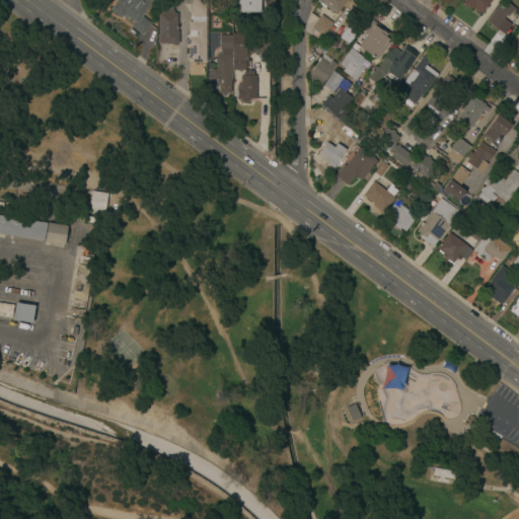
[(154,0),(142,17),(151,24),(142,36),(130,27),(134,22),(128,18),(126,20),(123,17),(122,18),(110,10),(118,1),(119,2),(120,0),(154,0)]
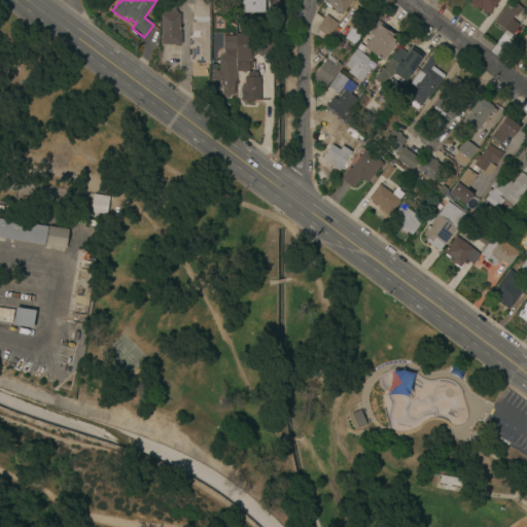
[(177,14),(179,14),(179,32),(180,32),(180,44),(161,44),(161,14),(168,14),(168,9),(161,9),(161,0),(175,0),(175,9),(177,14)]
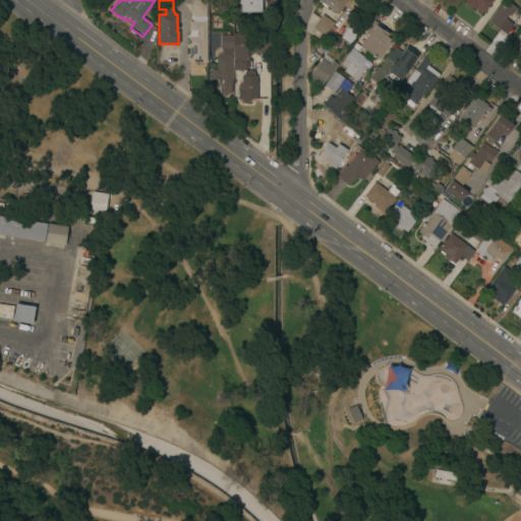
[(259,0),(259,12),(239,12),(240,5),(239,5),(239,0),(259,0)]
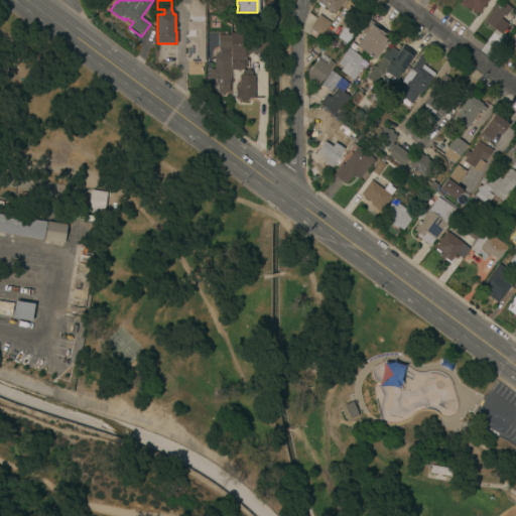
[(314,1),(314,0),(346,0),(335,15),(314,1)]
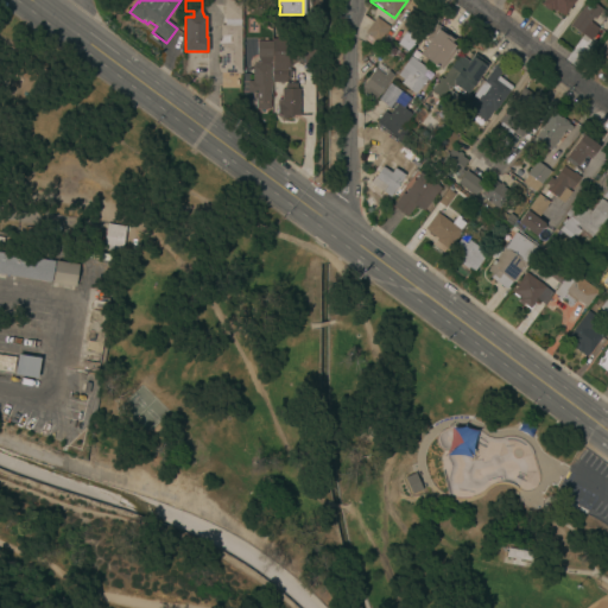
[(555,11),(551,16),(539,6),(543,0),(572,0),(575,1),(563,18),(555,11)]
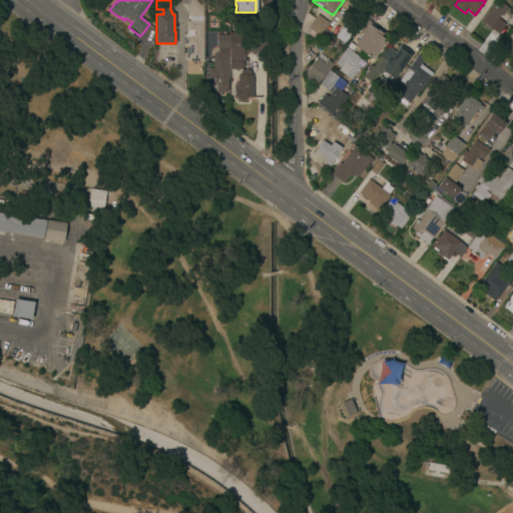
[(496,0),(506,8),(491,28),(480,20),(496,0)]
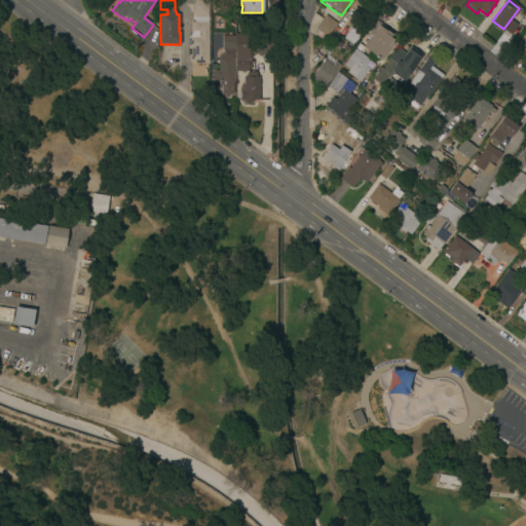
[(190,23),(194,23),(194,17),(193,17),(193,3),(208,3),(208,17),(207,17),(207,23),(208,23),(208,64),(190,64),(190,61),(188,61),(188,55),(190,55),(190,49),(187,49),(187,37),(188,37),(190,33),(190,23)]
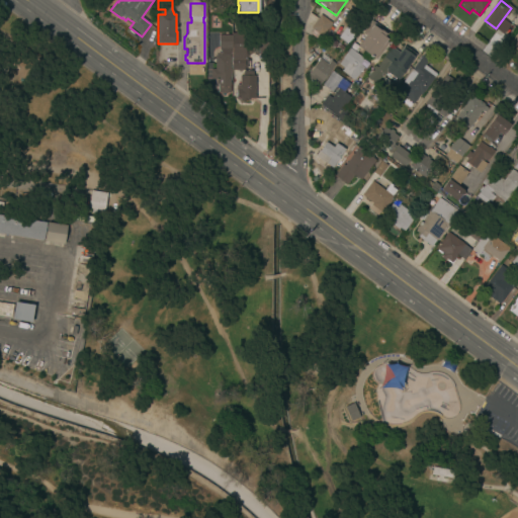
[(311,34),(314,30),(311,28),(321,15),(332,23),(319,40),(311,34)]
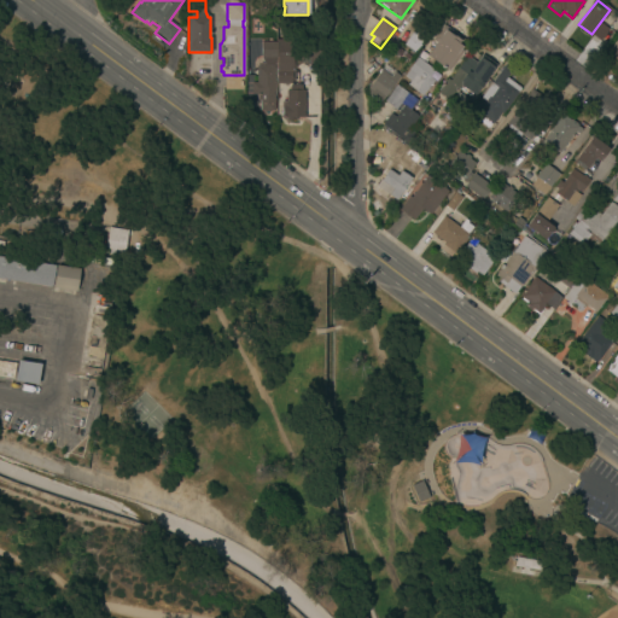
[(450,73),(426,56),(435,42),(431,40),(441,25),(464,41),(460,46),(462,47),(460,50),(464,52),(450,73)]
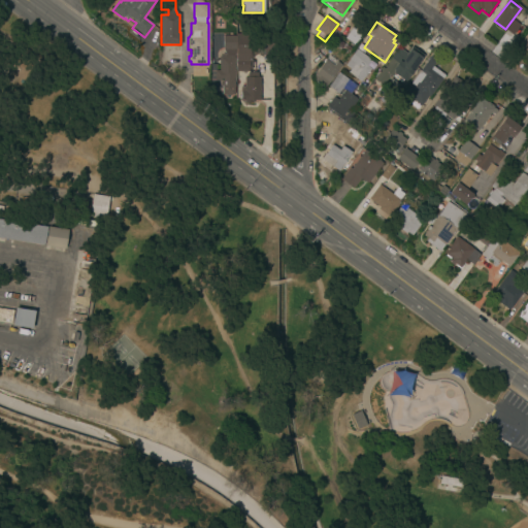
[(354,45),(344,39),(356,25),(365,31),(354,45)]
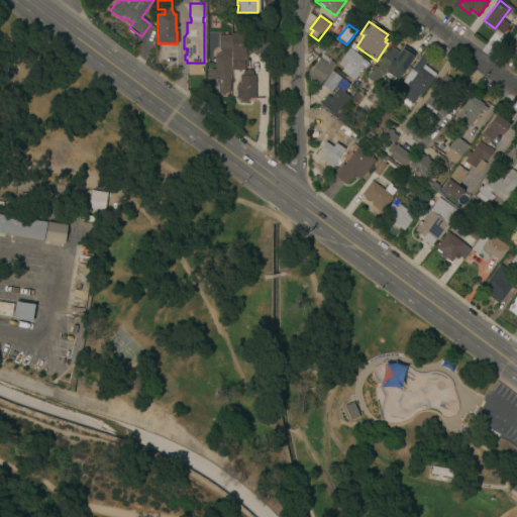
[(516,28),(507,42),(516,49),(516,28)]
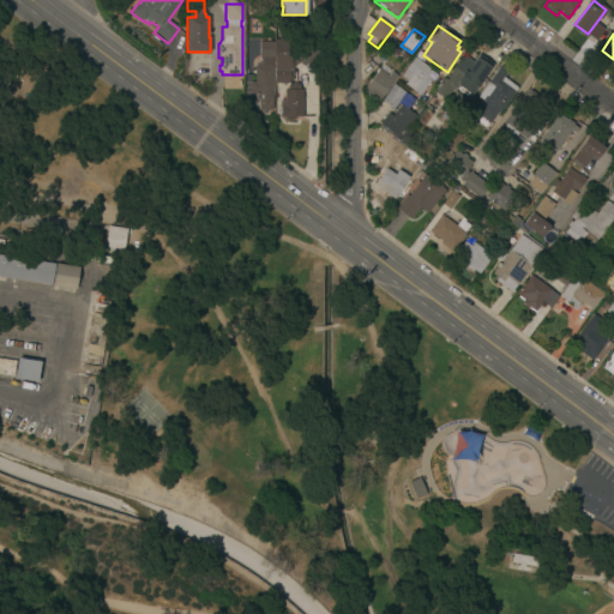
[(275,79),(276,41),(292,41),(292,49),(292,70),(289,68),(289,79),(275,79)]
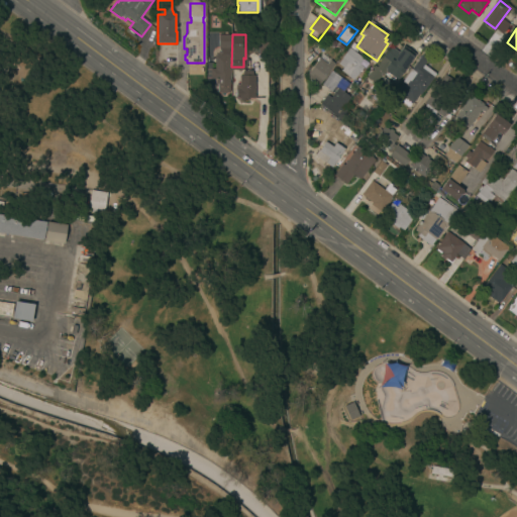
[(217,93),(217,84),(215,84),(215,80),(210,80),(210,69),(215,69),(215,53),(220,53),(220,48),(218,48),(218,35),(230,35),(230,94),(217,93)]
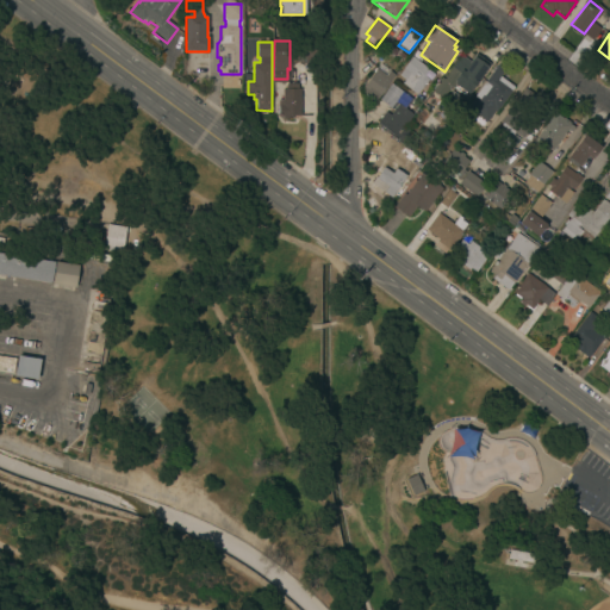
[(468,94),(467,94),(465,93),(462,97),(450,87),(442,99),(431,92),(441,79),(443,80),(446,76),(444,76),(455,62),(455,63),(461,56),(470,62),(475,55),(490,66),(468,94)]
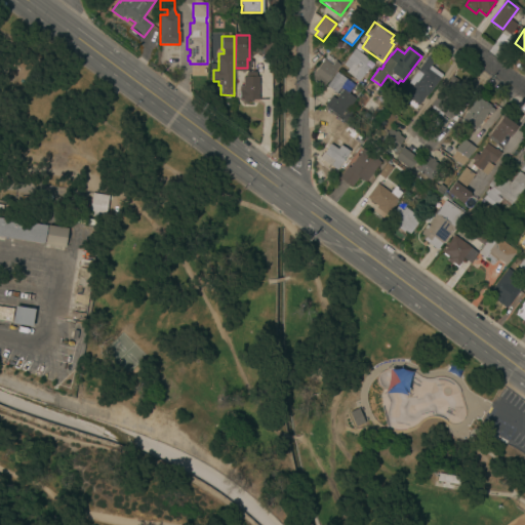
[(346,73),(349,70),(342,66),(348,58),(347,58),(353,49),(368,59),(364,66),(368,69),(359,82),(346,73)]
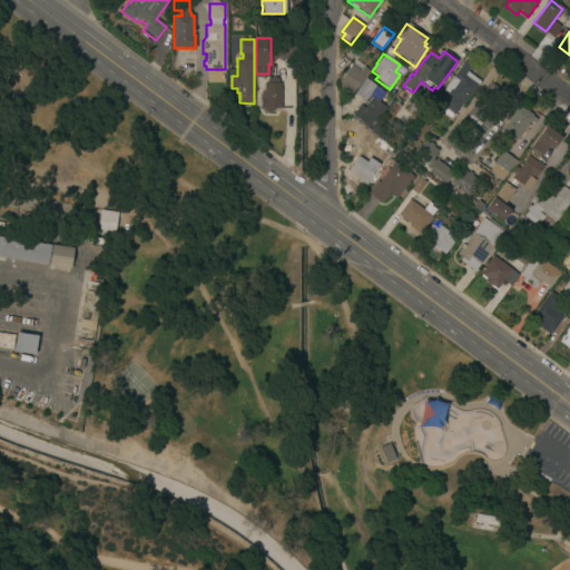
[(454,112),(453,114),(436,101),(444,91),(443,90),(464,61),(472,67),(468,72),(481,82),(463,106),(462,105),(455,114),(454,112)]
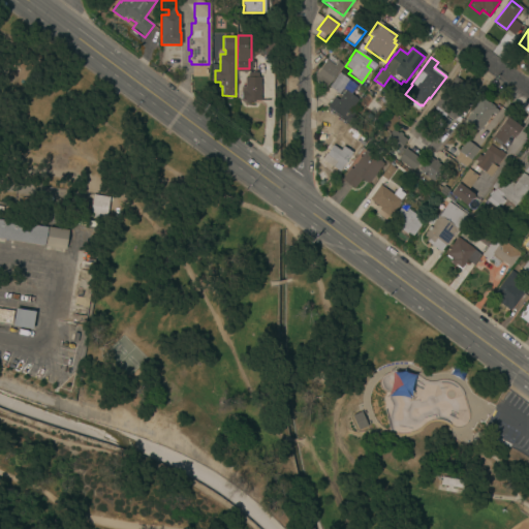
[(313,79),(328,60),(335,66),(338,62),(342,65),(325,88),(313,79)]
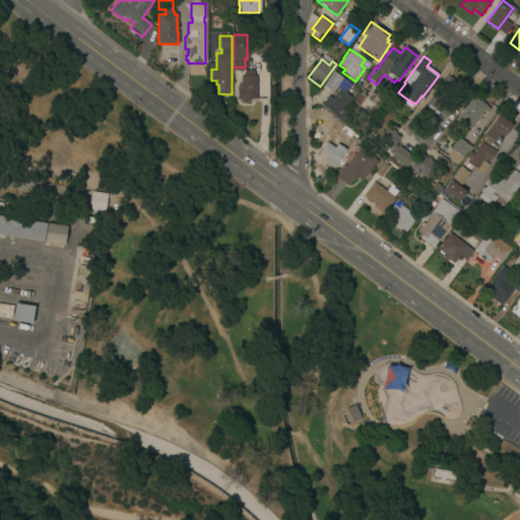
[(322,106),(329,96),(332,99),(338,89),(338,88),(334,93),(323,85),(333,72),(351,85),(345,93),(352,99),(345,108),(348,111),(342,120),(322,106)]
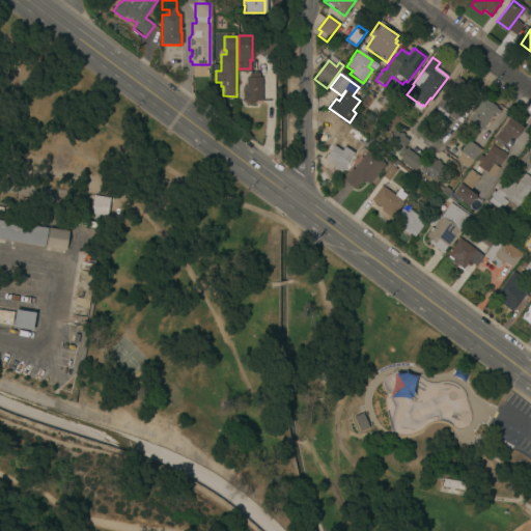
[(454,121),(447,116),(446,118),(436,110),(437,108),(435,107),(456,77),(465,83),(459,91),(470,99),(454,121)]
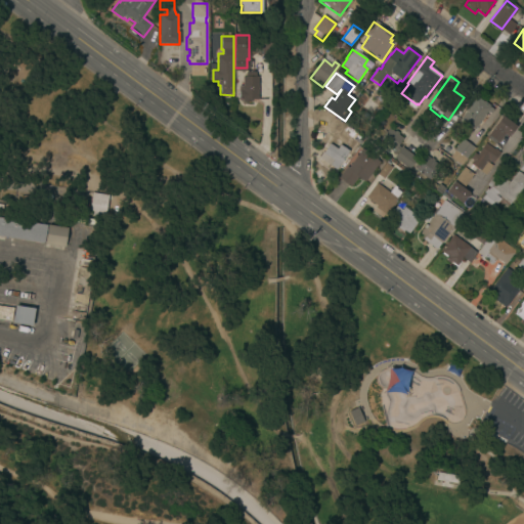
[(243,102),(244,100),(238,100),(239,90),(243,90),(244,77),(258,77),(258,103),(243,102)]
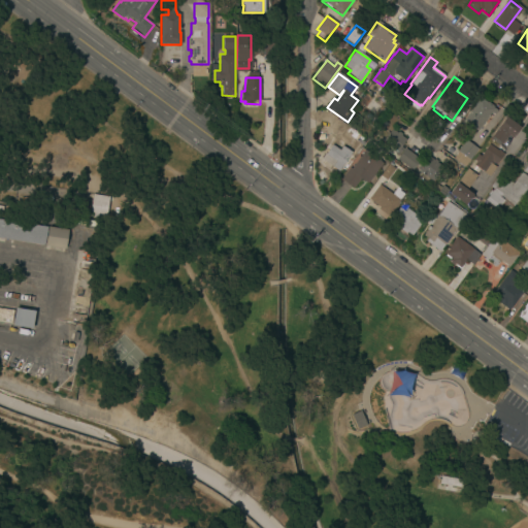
[(463,121),(480,98),(497,110),(494,116),(491,113),(477,132),(463,121)]
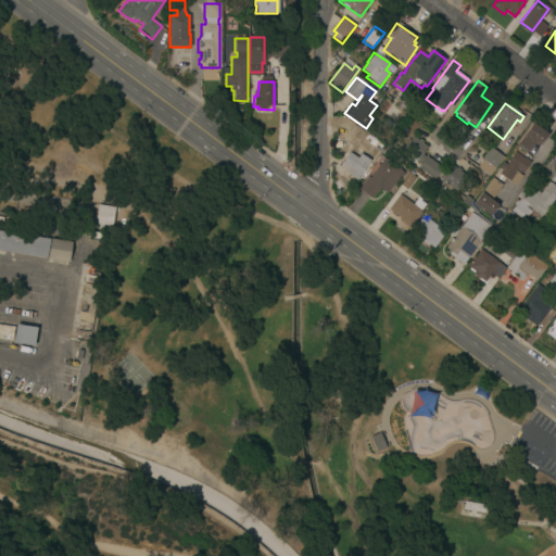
[(540,147),(535,143),(529,153),(515,143),(529,122),(547,135),(540,147)]
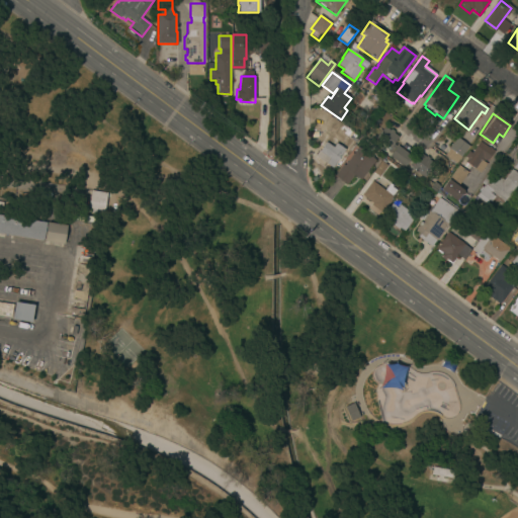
[(379,144),(382,141),(377,138),(384,126),(399,138),(394,145),(396,146),(391,152),(379,144)]
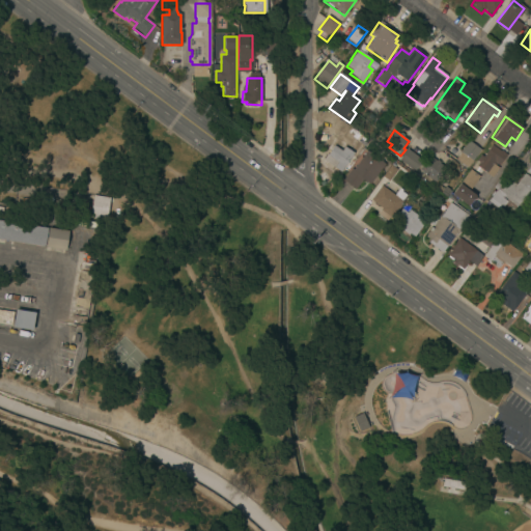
[(345,137),(350,131),(360,139),(356,145),(345,137)]
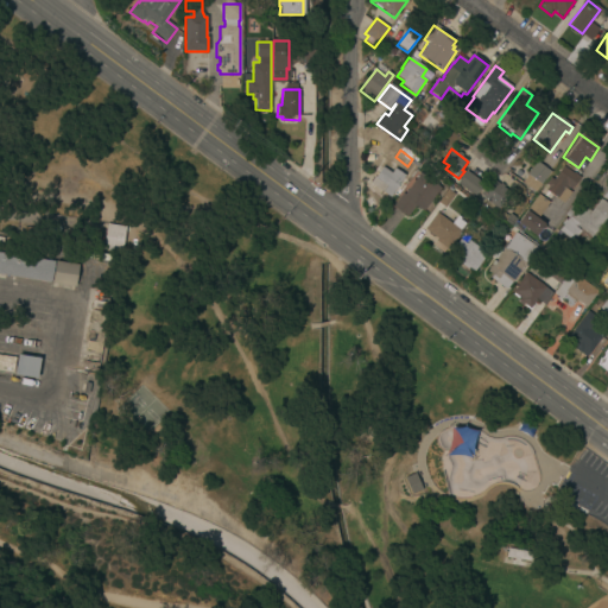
[(523,183),(539,160),(552,171),(536,192),(523,183)]
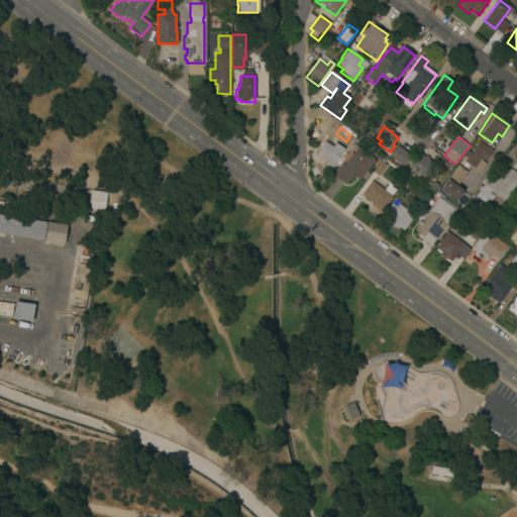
[(332,146),(334,143),(345,150),(343,152),(340,150),(330,167),(324,163),(325,163),(315,156),(324,141),(332,146)]
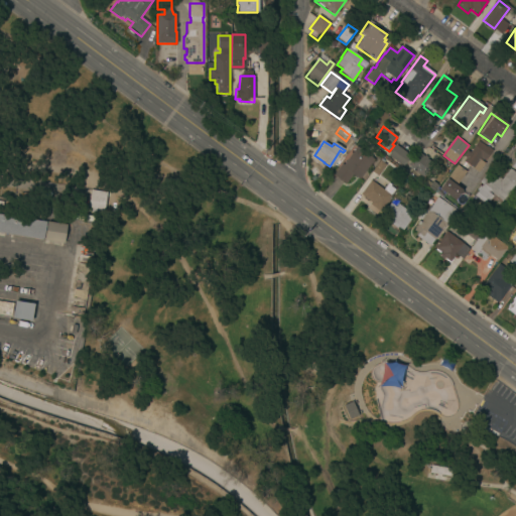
[(469,166),(467,170),(461,166),(466,158),(463,156),(467,151),(469,152),(477,141),(486,147),(487,146),(493,150),(485,160),(484,159),(483,160),(480,159),(485,163),(478,173),(469,166)]
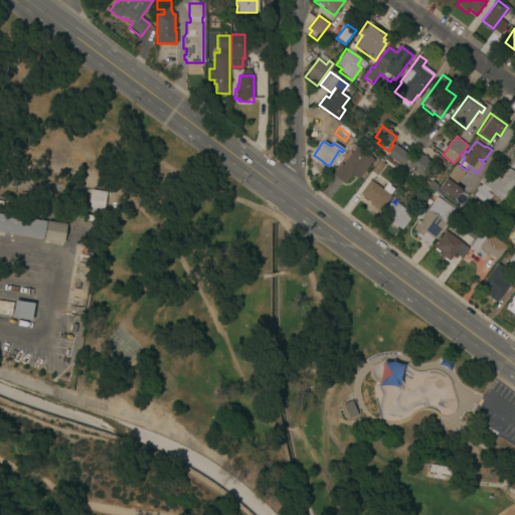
[(402,167),(387,156),(395,145),(410,156),(402,167)]
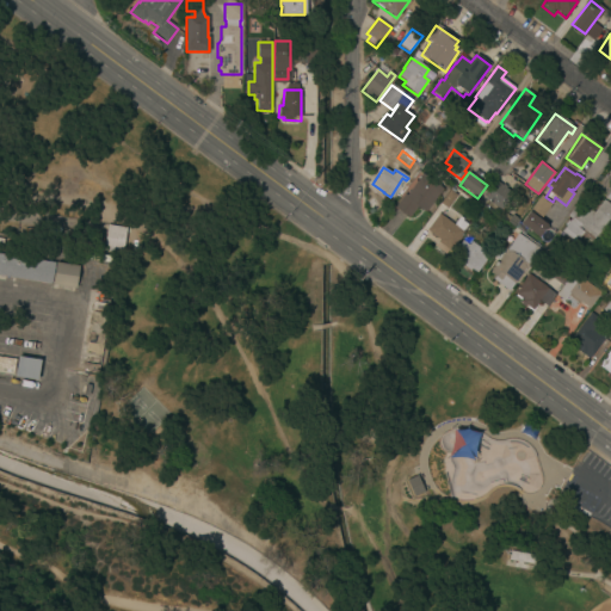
[(426,213),(418,207),(409,218),(395,208),(405,195),(407,197),(424,174),(443,190),(426,213)]
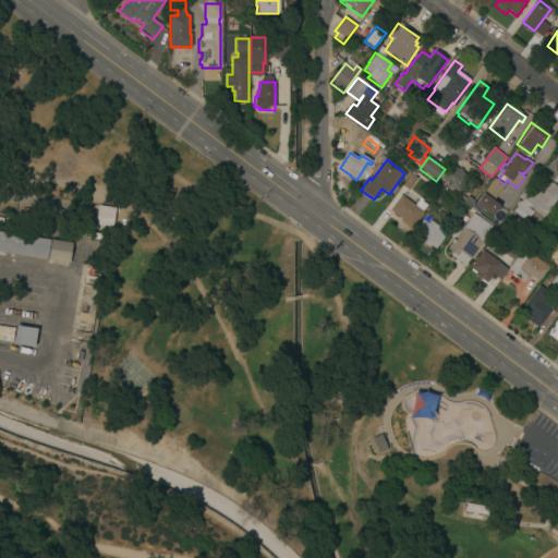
[(440,180),(444,176),(445,176),(452,166),(469,177),(458,192),(440,180)]
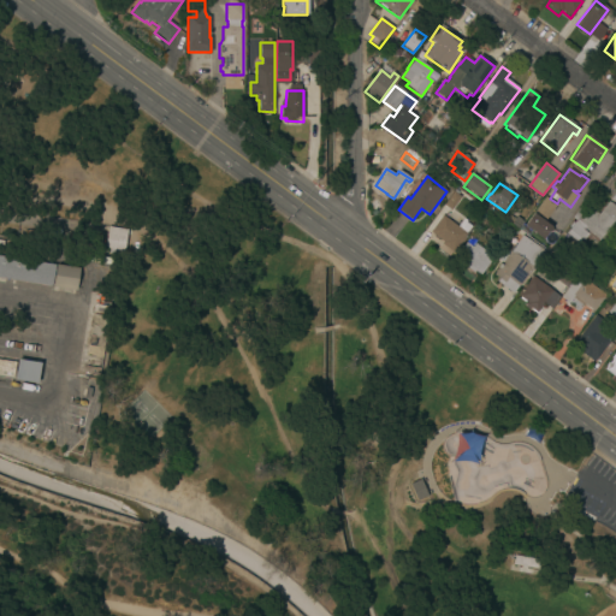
[(451,211),(444,206),(454,193),(461,197),(451,211)]
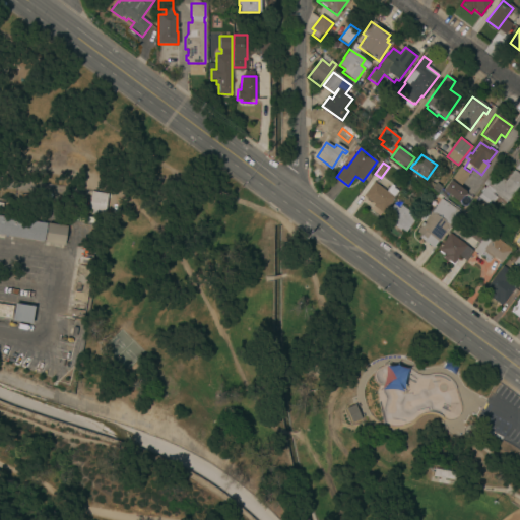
[(458,203),(442,191),(460,167),(469,174),(459,187),(466,192),(458,203)]
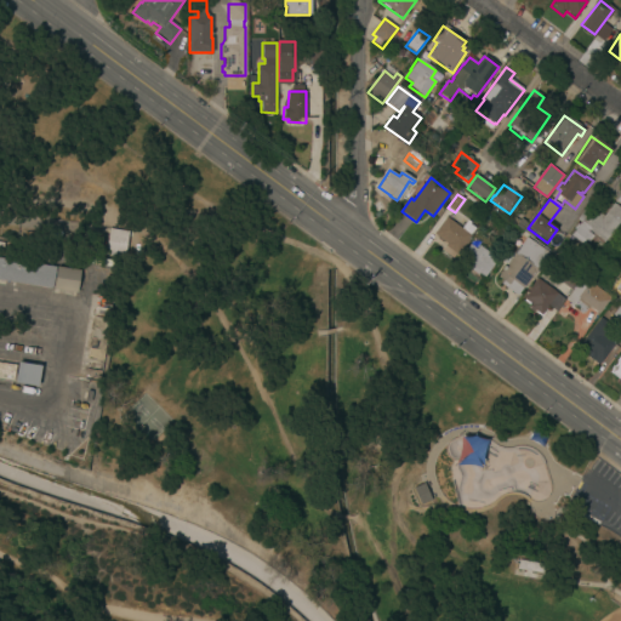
[(570,237),(592,209),(603,217),(613,204),(620,210),(620,222),(604,243),(594,235),(588,243),(586,241),(582,245),(570,237)]
